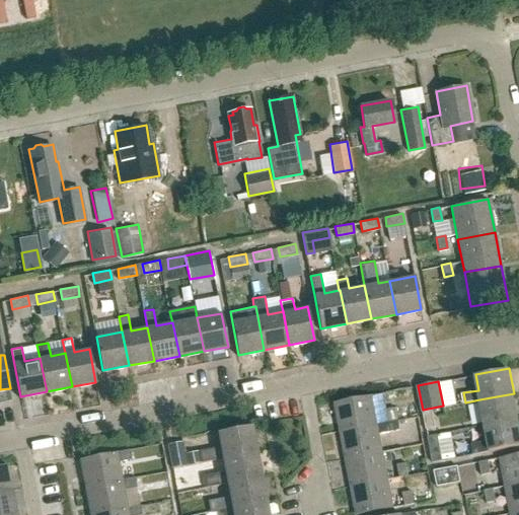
[(485,425),(518,418),(514,393),(479,399),(485,425)]
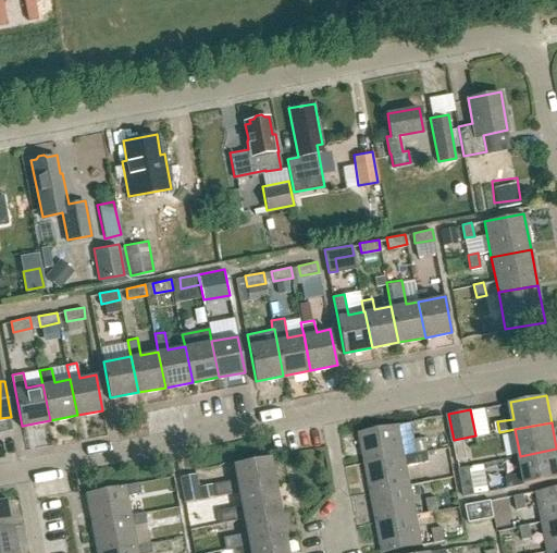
[(366,462),(405,454),(399,424),(360,431),(366,462)]
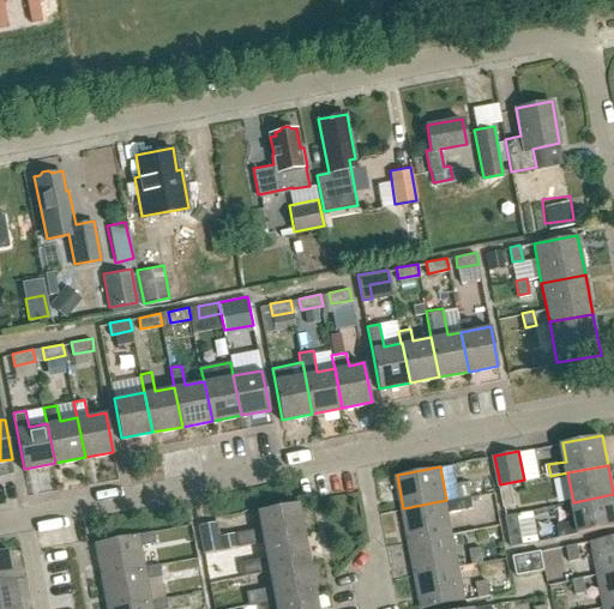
[(461,498),(471,495),(469,480),(458,482),(461,498)]
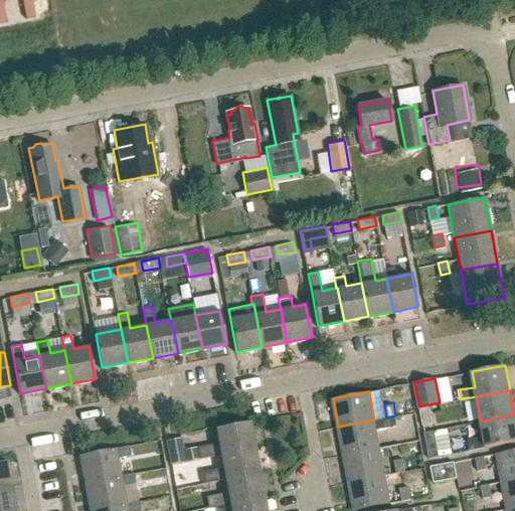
[(422,423),(433,422),(430,404),(419,406),(422,423)]
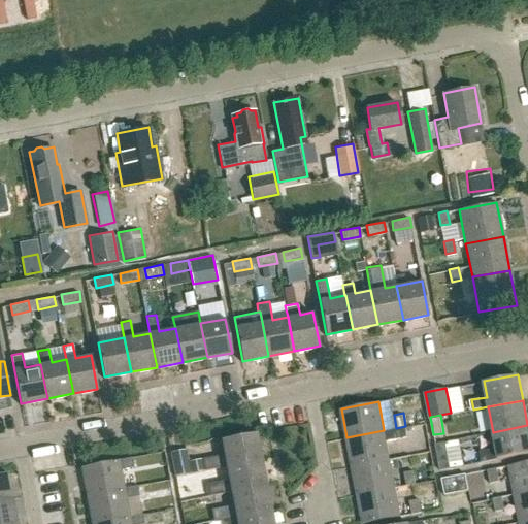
[(527,429),(527,425),(493,432),(496,448),(482,450),(483,460),(527,452),(527,429)]
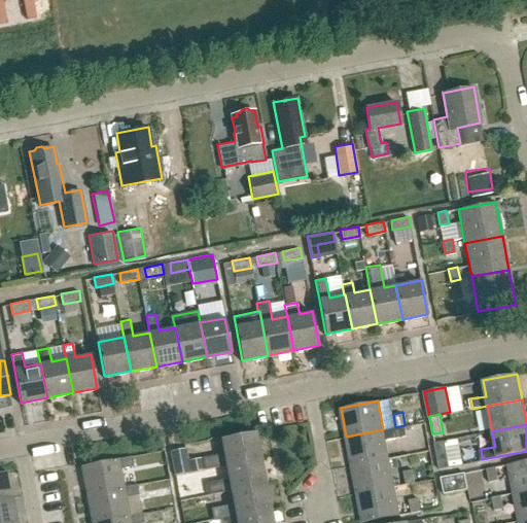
[(389,457),(383,429),(346,437),(352,464),(389,457)]
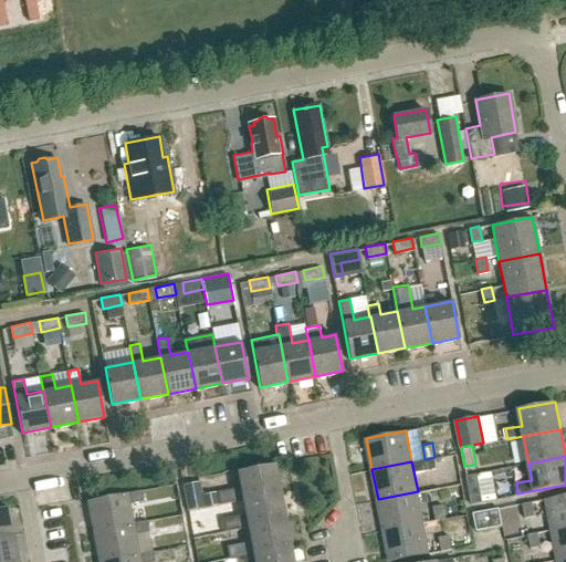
[(242,499),(280,491),(274,464),(238,470),(240,486),(217,490),(219,503),(242,499)]
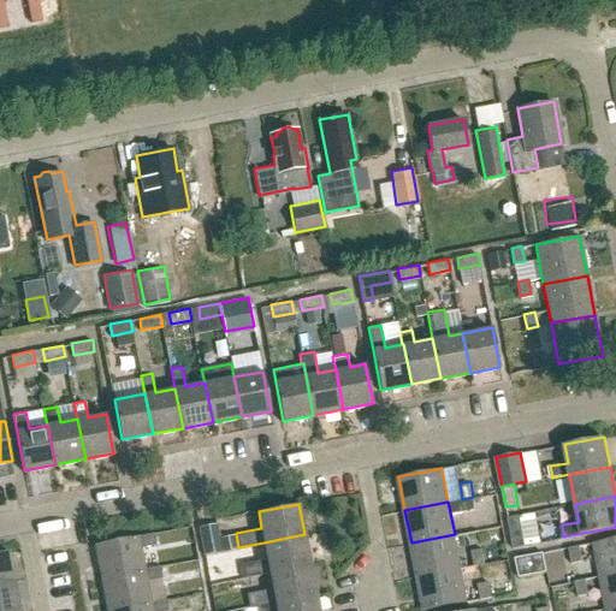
[(513,546),(525,545),(520,514),(508,516),(513,546)]
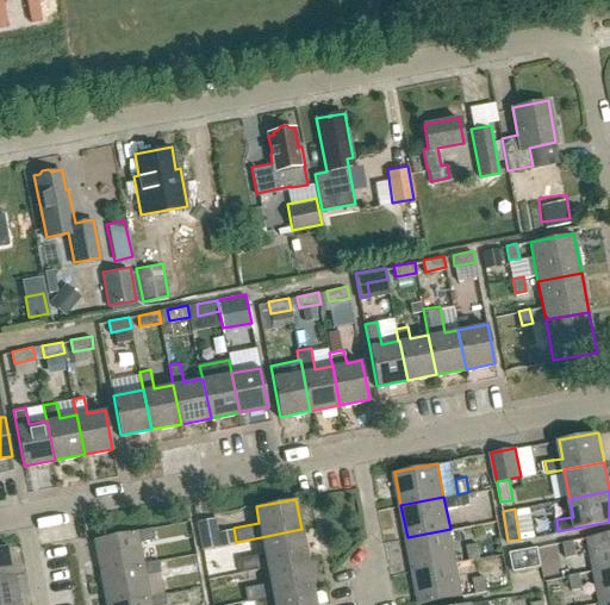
[(236,542),(234,528),(217,531),(215,517),(198,519),(203,548),(236,542)]
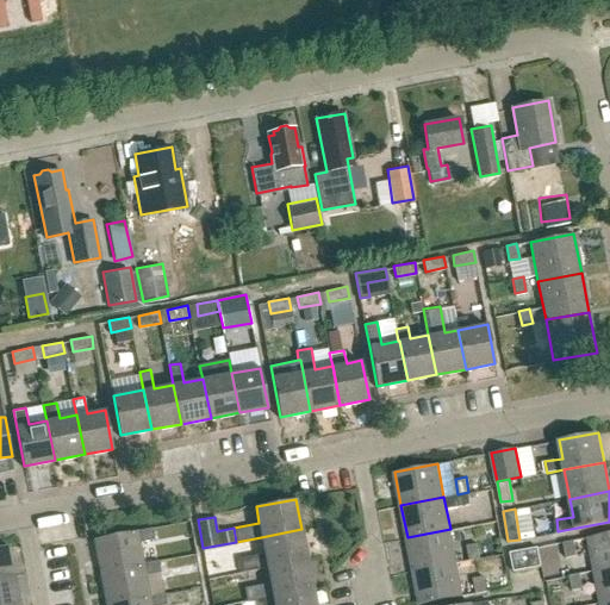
[(143,562),(138,541),(154,537),(151,526),(94,537),(100,571),(143,562)]
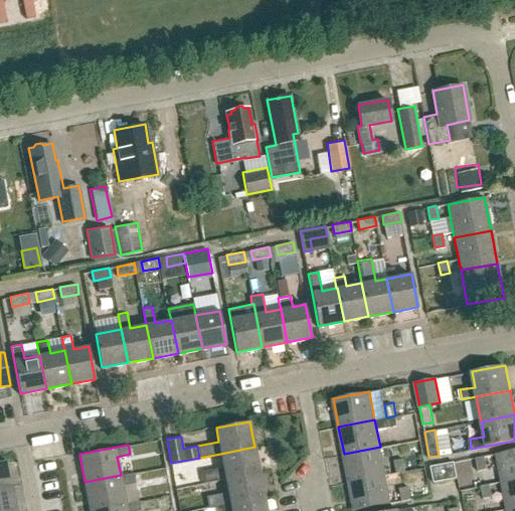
[(204,483),(225,478),(260,472),(254,447),(220,454),(223,467),(201,471),(204,483)]
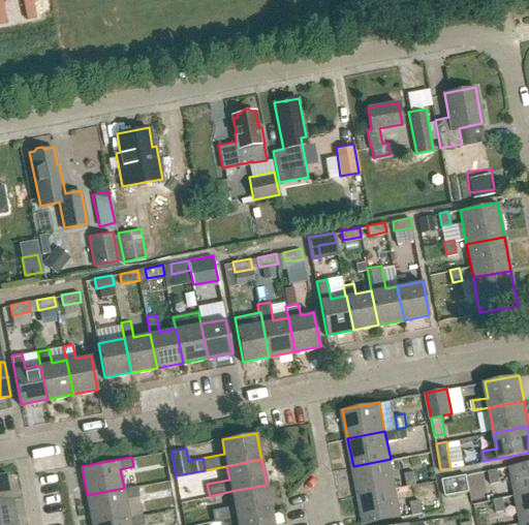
[(359,494),(396,487),(391,459),(353,466),(359,494)]
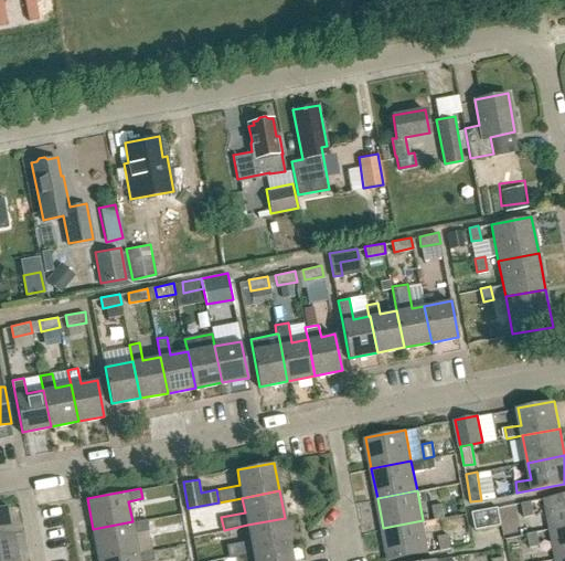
[(550,528),(564,525),(564,493),(544,497),(550,528)]
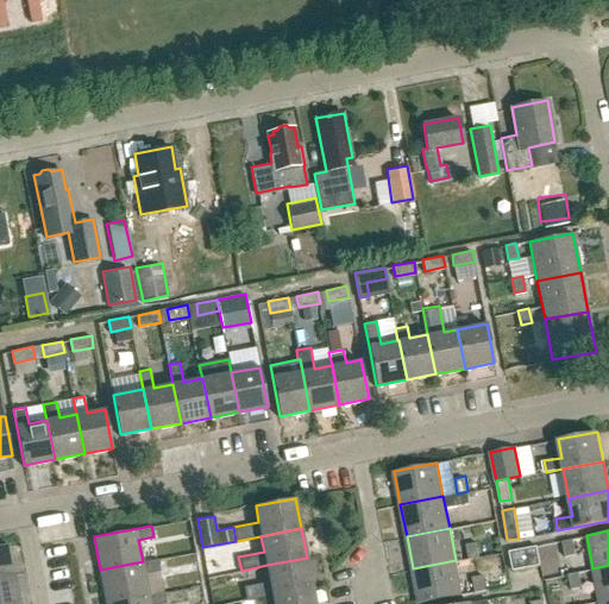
[(565,554),(577,553),(573,538),(563,540),(565,554)]
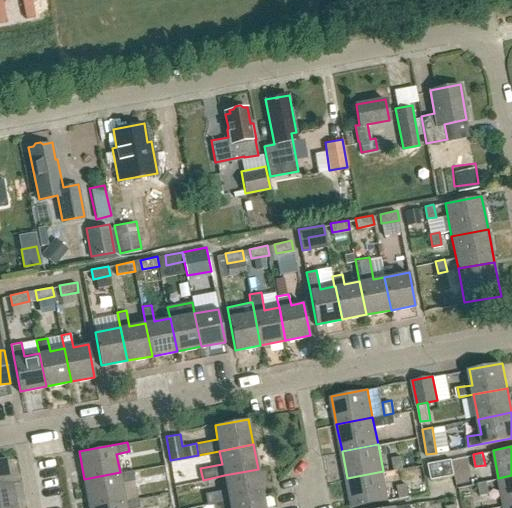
[(394,469),(403,468),(401,455),(392,456),(394,469)]
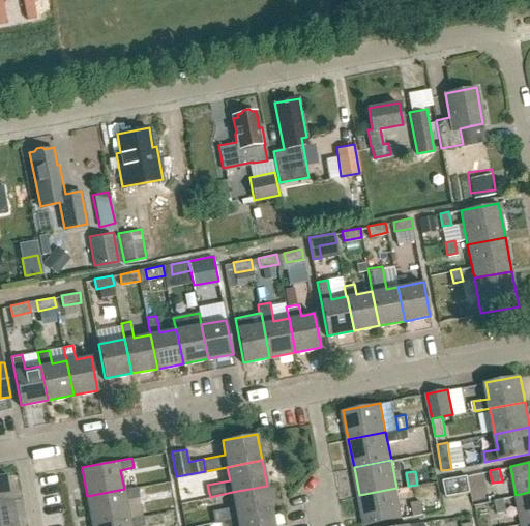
[(0,502),(12,500),(7,474),(0,475),(0,502)]
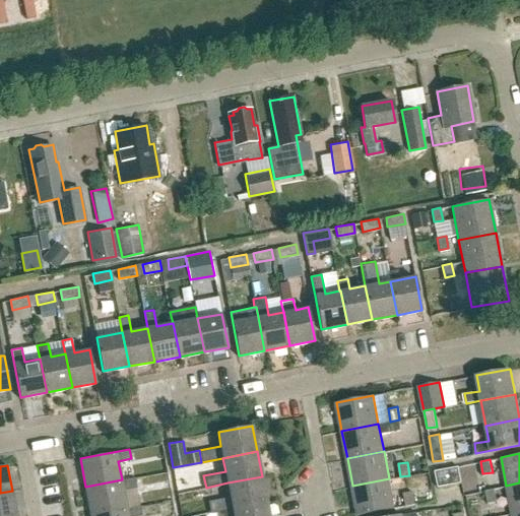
[(438,487),(461,481),(458,465),(435,470),(438,487)]
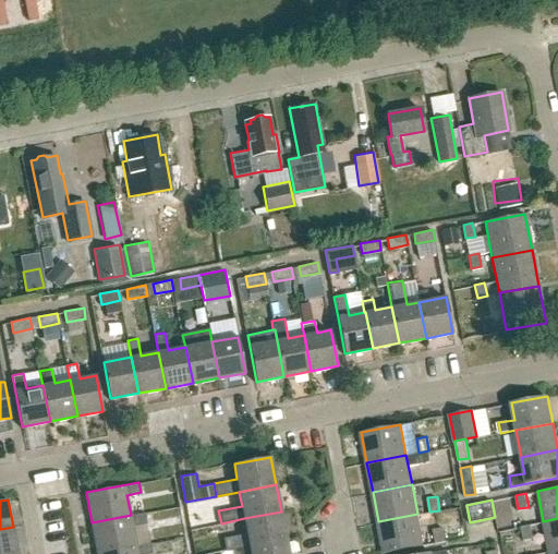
[(136,544),(133,525),(147,522),(145,512),(131,515),(92,522),(97,552),(136,544)]
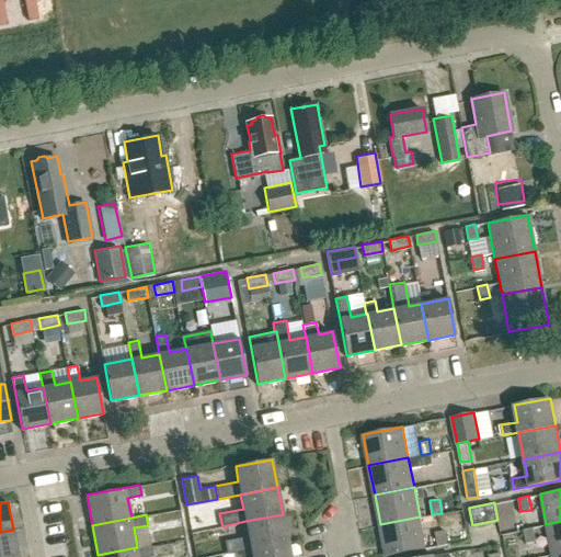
[(251,548),(287,542),(283,514),(245,521),(249,535),(225,540),(227,553),(251,548)]
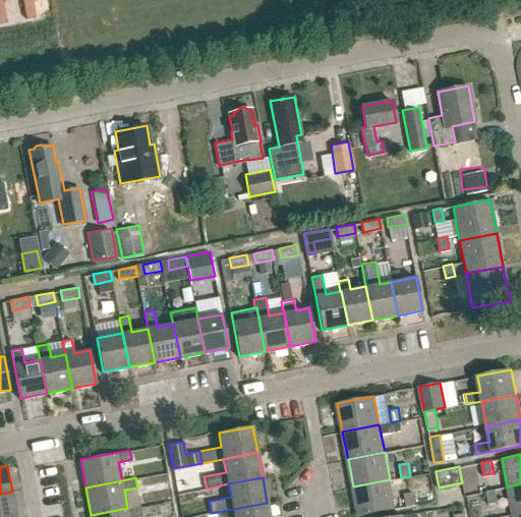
[(390,479),(353,486),(358,515),(395,508),(390,479)]
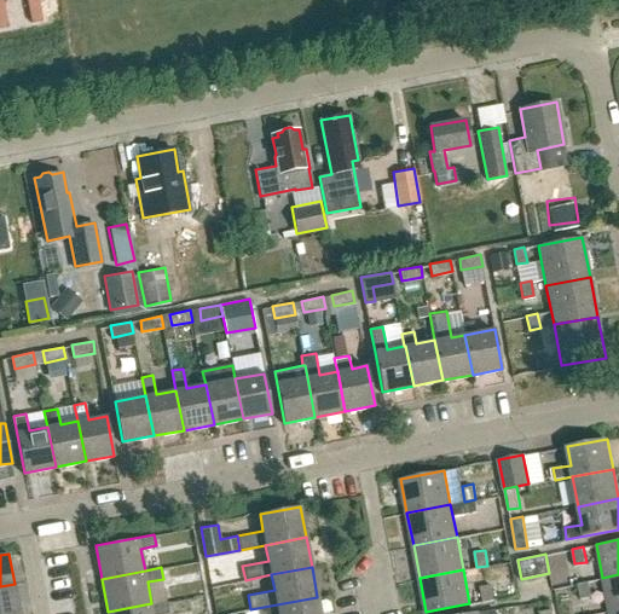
[(608,610),(618,608),(618,574),(602,578),(608,610)]
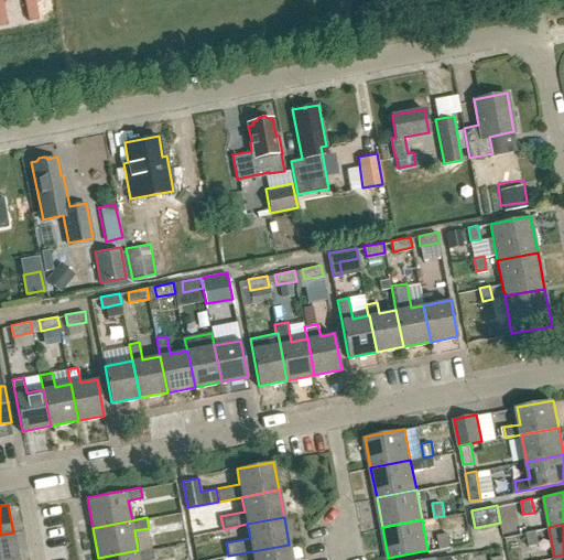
[(529,545),(539,542),(537,529),(525,531),(529,545)]
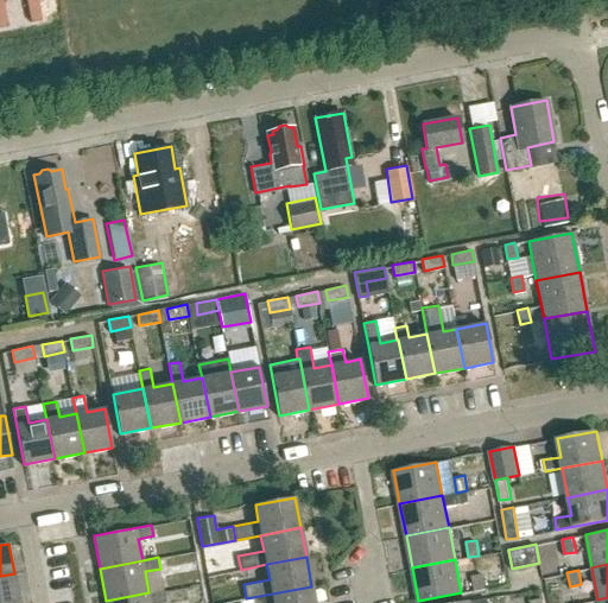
[(0,602),(19,602),(14,573),(0,576),(0,602)]
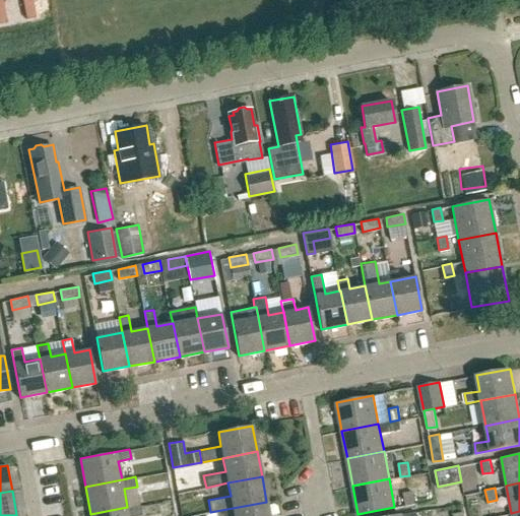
[(405,505),(414,503),(412,491),(403,492),(405,505)]
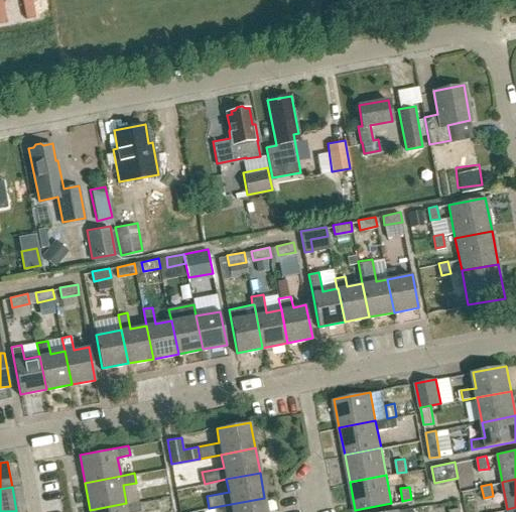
[(267,511),(264,498),(231,504),(232,511),(267,511)]
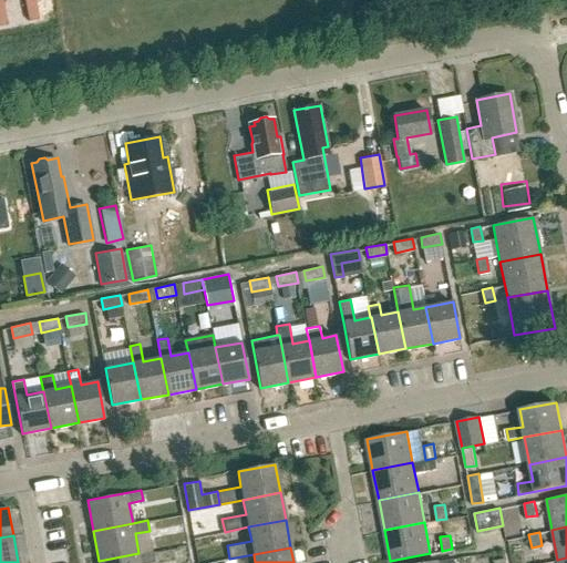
[(138,553),(99,561),(99,562),(144,562),(155,561),(153,550),(138,553)]
